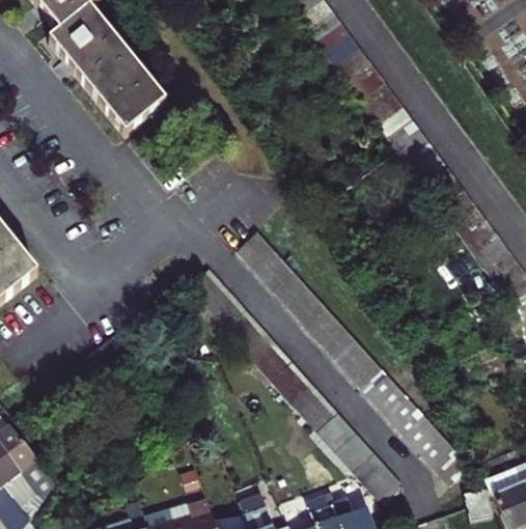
[(98,0),(31,0),(61,35),(51,44),(128,137),(167,105),(90,11),(101,3),(98,0)]
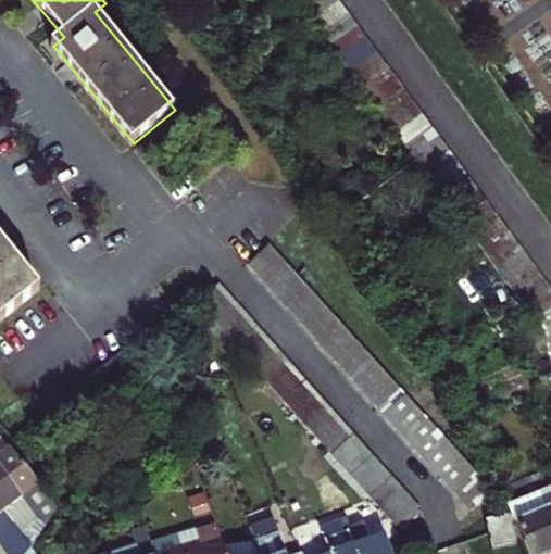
[(297,0),(304,9),(315,0),(297,0)]
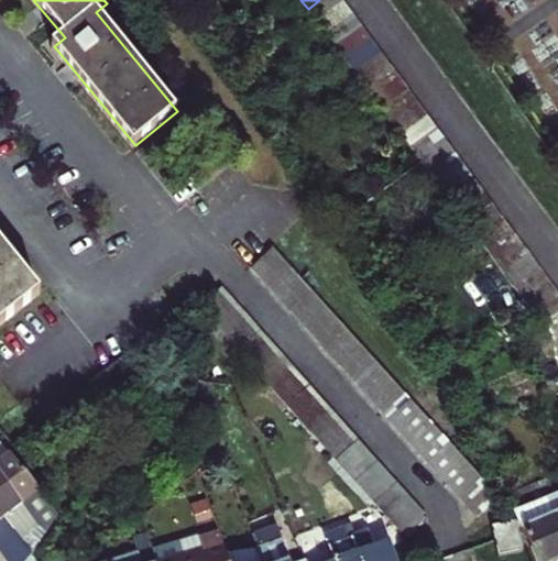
[(343,0),(319,0),(308,9),(317,22),(345,1),(343,0)]
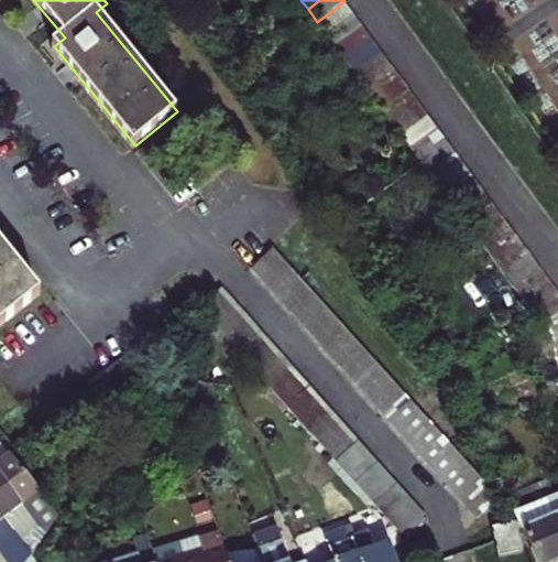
[(345,1),(317,22),(326,33),(353,13),(345,1)]
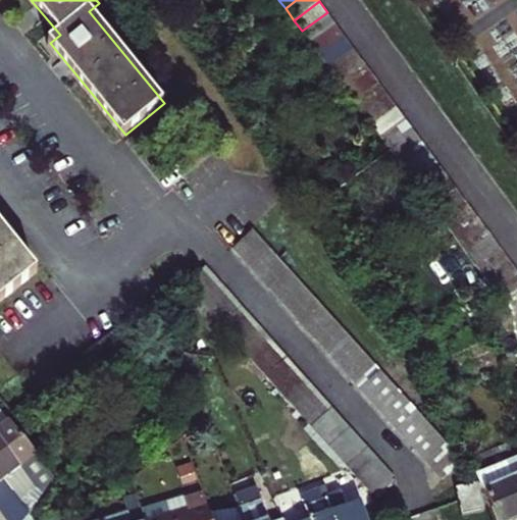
[(327,12),(302,31),(310,42),(335,22),(327,12)]
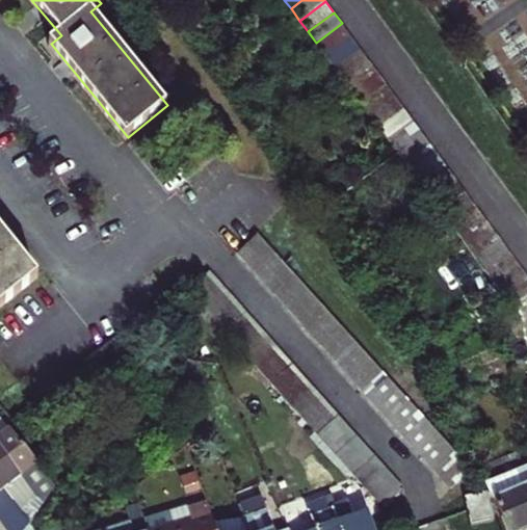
[(342,23),(316,43),(325,55),(351,36),(342,23)]
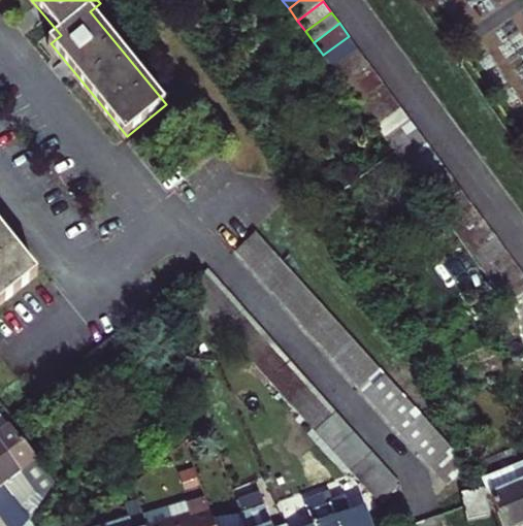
[(323,55),(331,66),(357,47),(349,36),(323,55)]
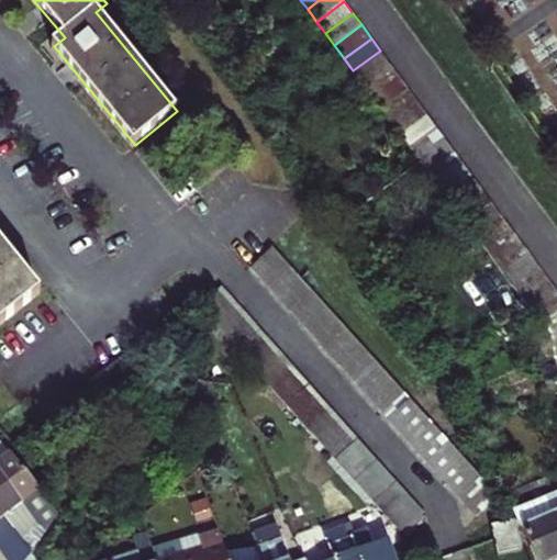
[(380,51),(353,70),(363,82),(390,63),(380,51)]
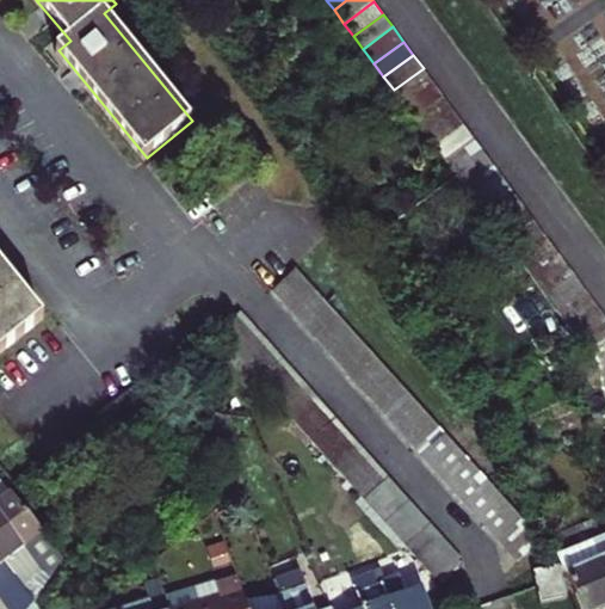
[(394,90),(403,104),(433,81),(424,68),(394,90)]
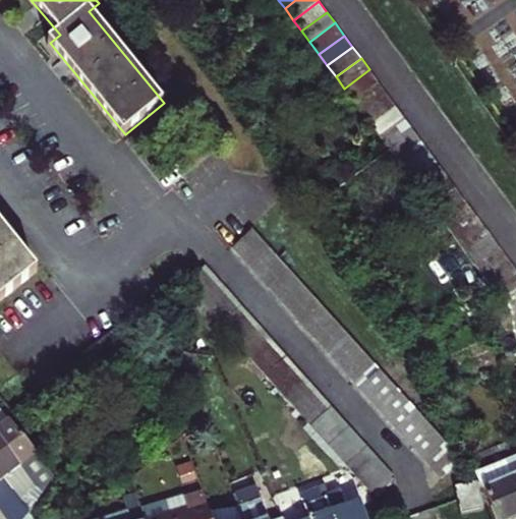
[(344,89),(352,100),(378,80),(369,69),(344,89)]
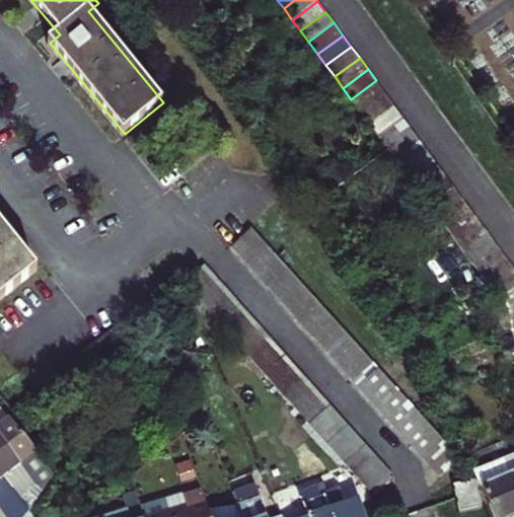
[(351,99),(360,112),(385,92),(376,80),(351,99)]
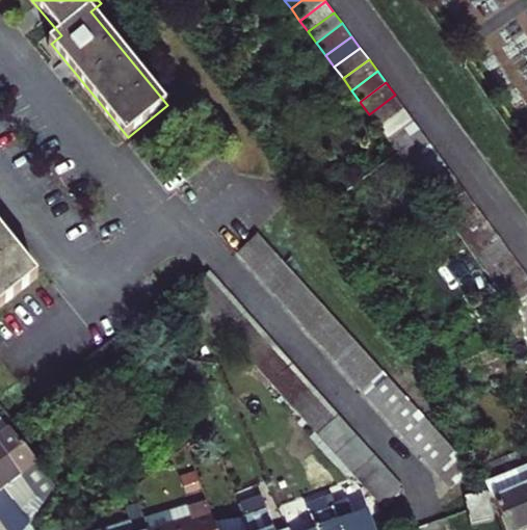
[(395,95),(369,114),(378,127),(404,107),(395,95)]
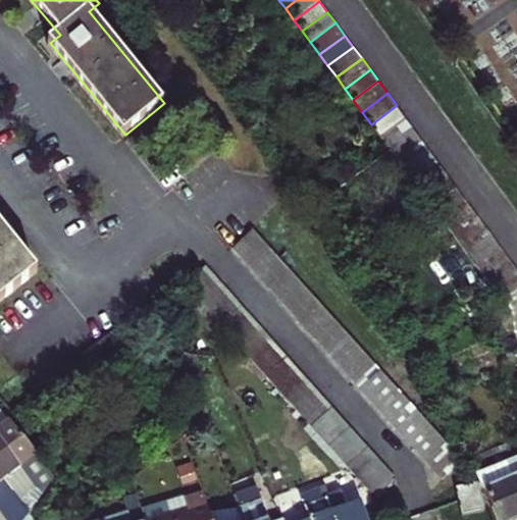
[(397,105),(371,124),(380,136),(406,117),(397,105)]
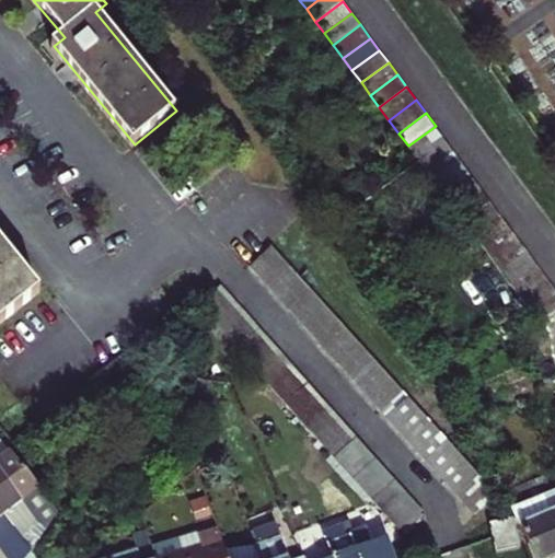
[(408,146),(417,158),(444,138),(436,126),(408,146)]
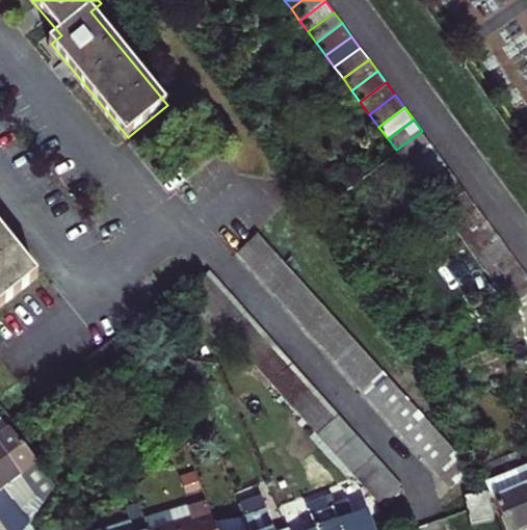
[(422,131),(396,150),(405,162),(431,142),(422,131)]
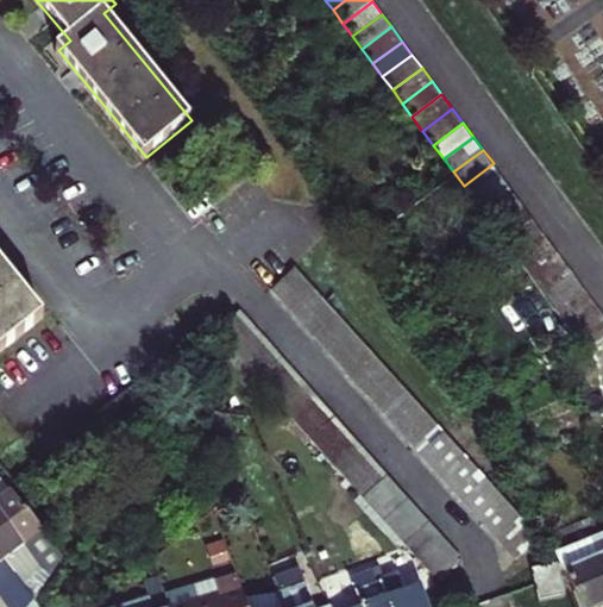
[(464,186),(475,200),(504,177),(494,163),(464,186)]
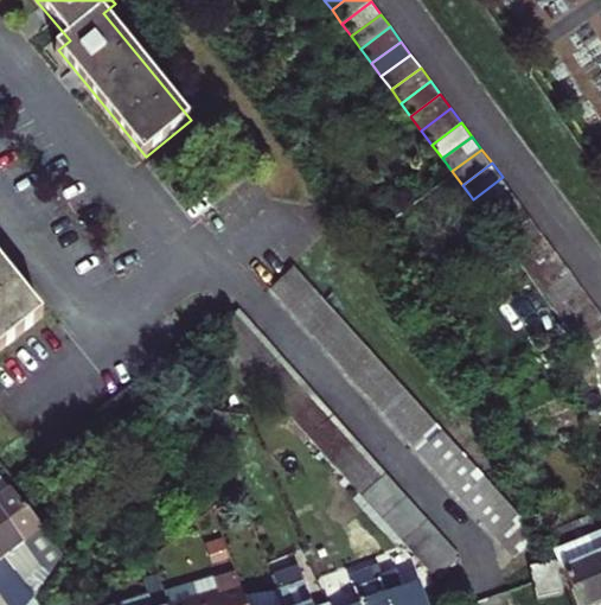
[(473,199),(483,212),(512,190),(503,177),(473,199)]
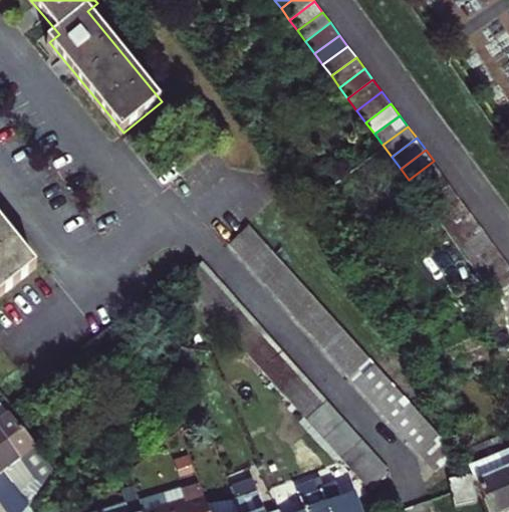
[(434,161),(409,180),(417,191),(442,172),(434,161)]
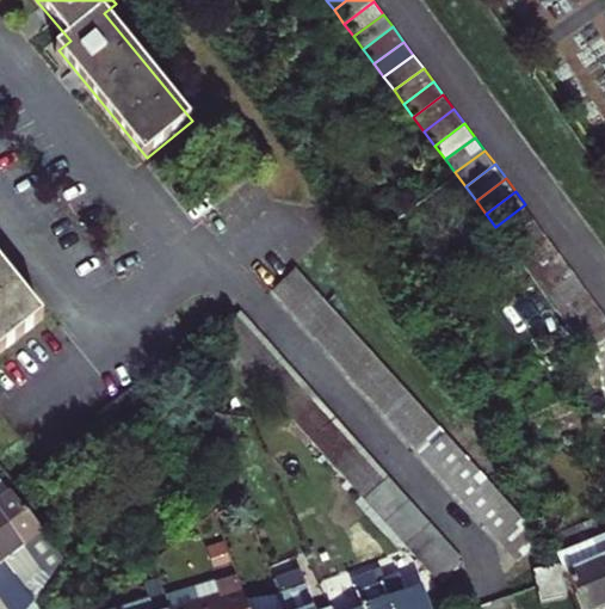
[(536,219),(506,241),(517,256),(547,233),(536,219)]
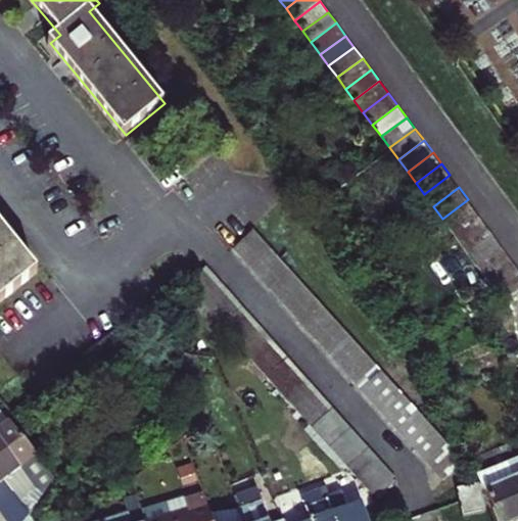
[(468,199),(442,219),(451,229),(476,210),(468,199)]
